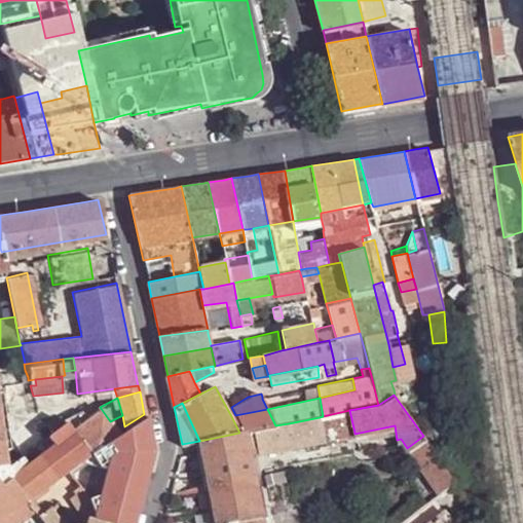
[(90,414),(84,404),(68,413),(62,417),(65,421),(67,420),(72,428),(90,414)]
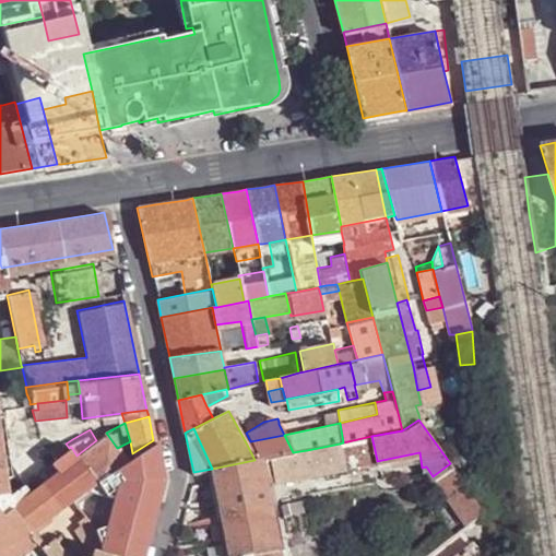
[(117,448),(106,433),(96,440),(77,456),(93,477),(125,458),(117,448)]
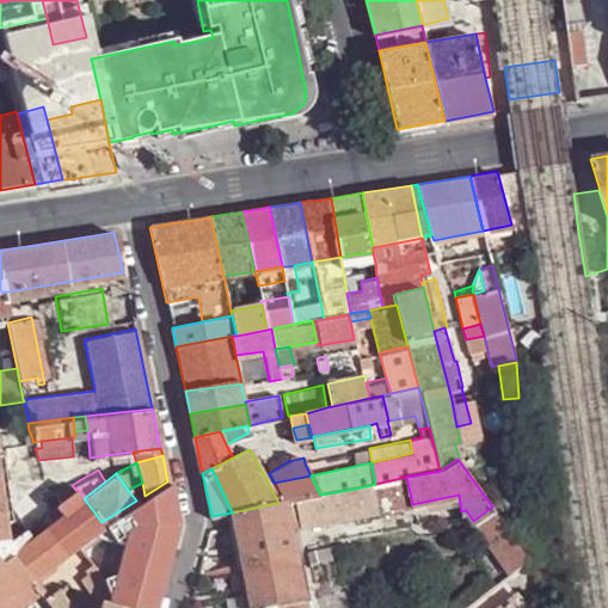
[(320,495),(311,476),(274,483),(269,484),(278,503),(284,502),(295,499),(320,495)]
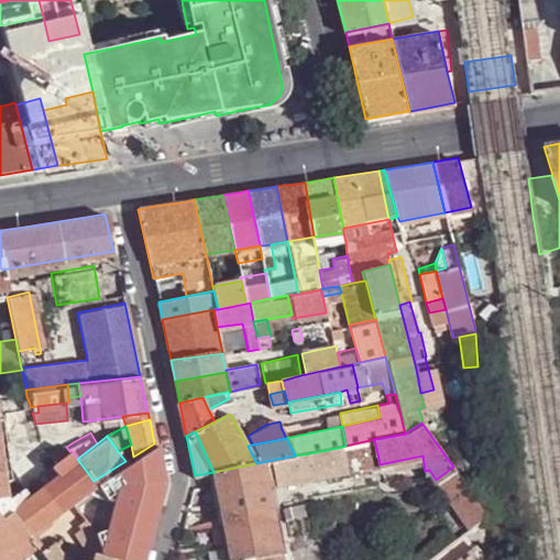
[(346,446),(342,447),(347,470),(380,463),(374,439),(346,446)]
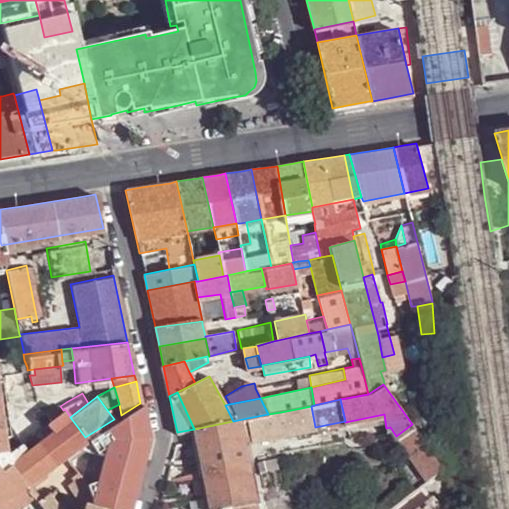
[(127,508),(147,436),(140,403),(121,415),(114,419),(85,437),(89,442),(87,450),(83,448),(77,453),(73,448),(62,455),(77,473),(84,481),(94,505),(94,507),(101,508),(127,508)]
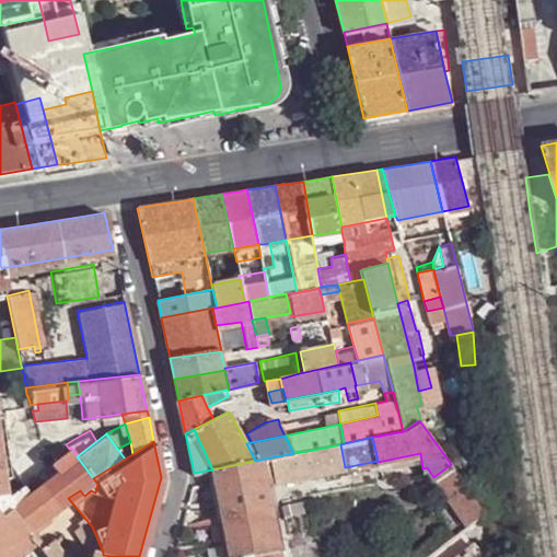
[(340,444),(308,451),(312,474),(345,467),(340,444)]
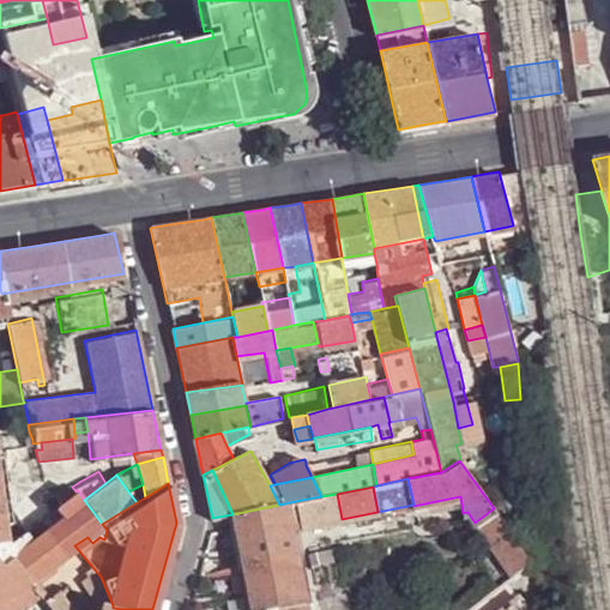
[(72,494),(67,488),(40,502),(47,513),(72,494)]
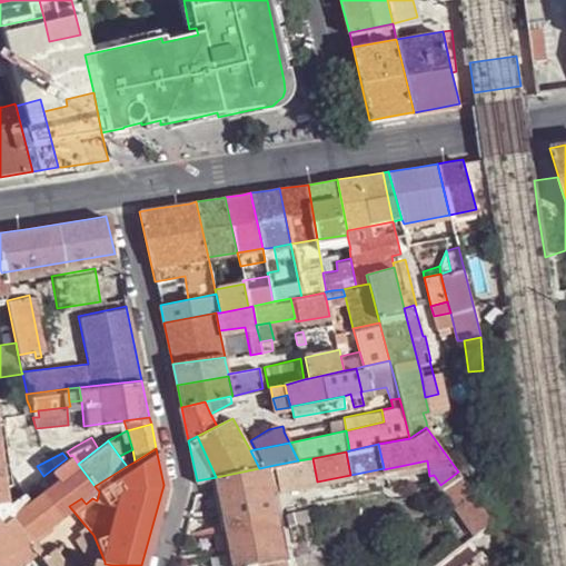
[(80,497),(95,486),(78,464),(72,455),(70,456),(67,458),(43,476),(38,480),(45,489),(45,490),(50,486),(53,485),(69,506),(81,498),(80,497)]
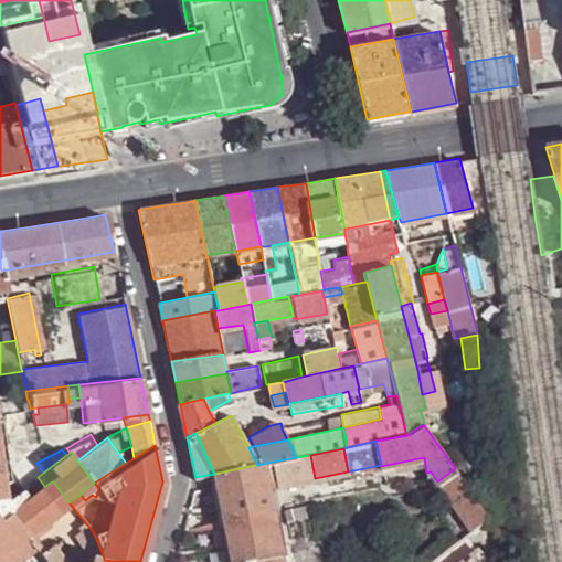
[(315,478),(310,455),(296,457),(273,462),(277,485),(315,478)]
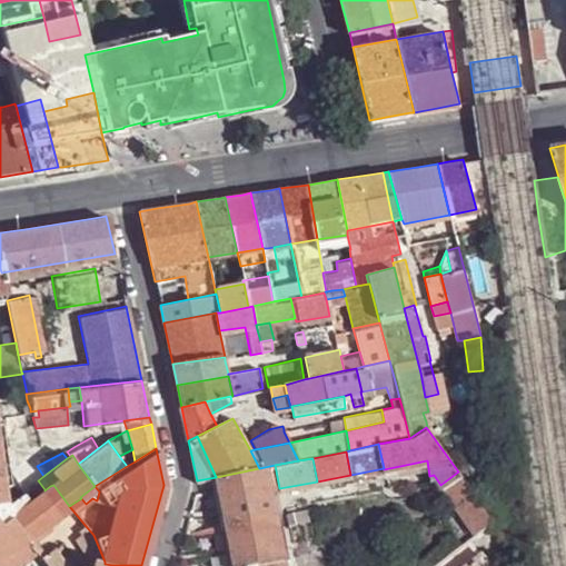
[(37,466),(33,463),(18,470),(30,486),(38,480),(43,476),(37,466)]
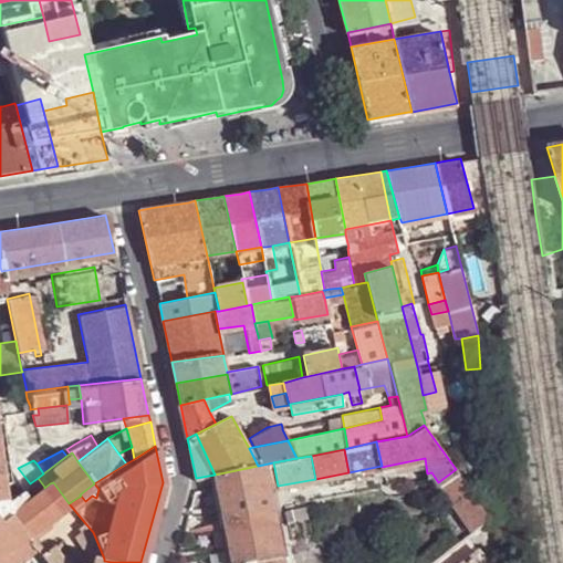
[(266,475),(263,465),(258,466),(215,475),(217,485),(266,475)]
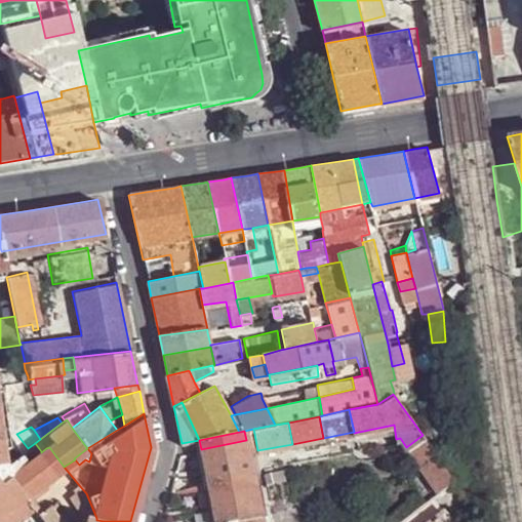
[(453,477),(423,435),(406,447),(438,490),(453,477)]
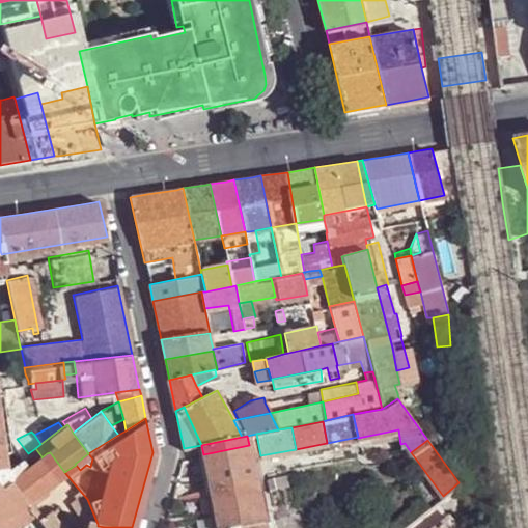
[(204,462),(205,468),(251,457),(249,445),(203,454),(204,462)]
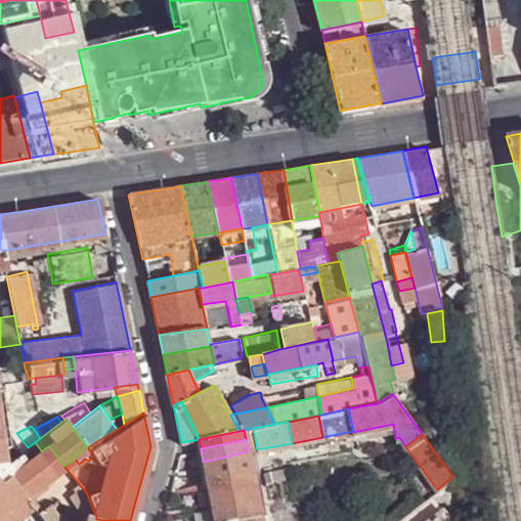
[(63,466),(49,446),(46,447),(41,451),(41,450),(34,456),(27,461),(8,475),(9,476),(24,495),(63,466)]
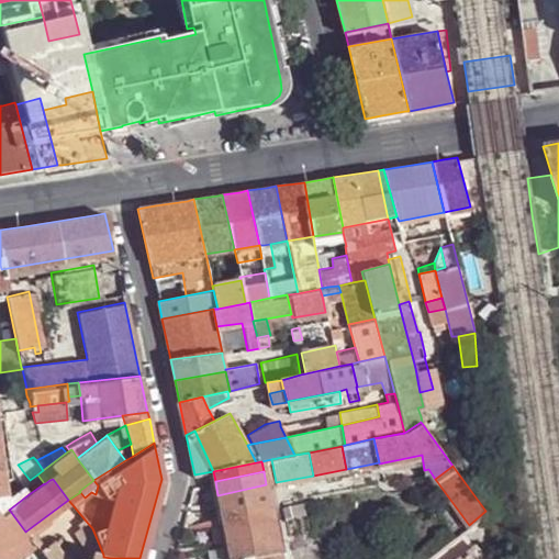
[(36,489),(30,480),(22,485),(29,494),(36,489)]
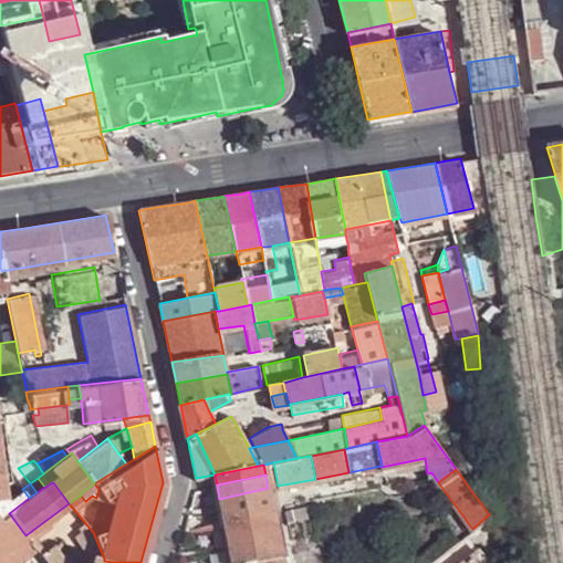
[(268,488),(219,499),(223,522),(273,513),(268,488)]
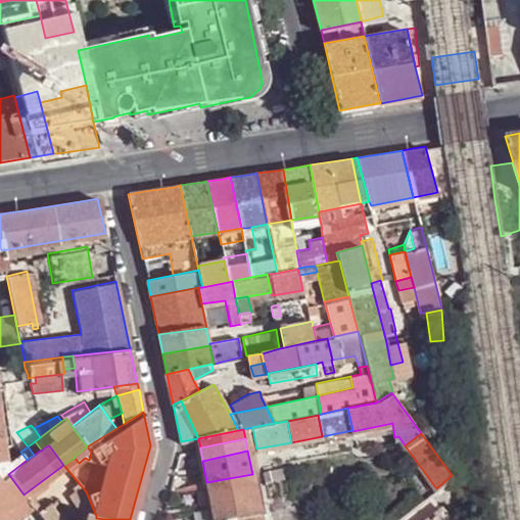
[(27,460),(20,452),(5,463),(0,467),(0,475),(2,478),(2,479),(9,475),(8,474),(27,460)]
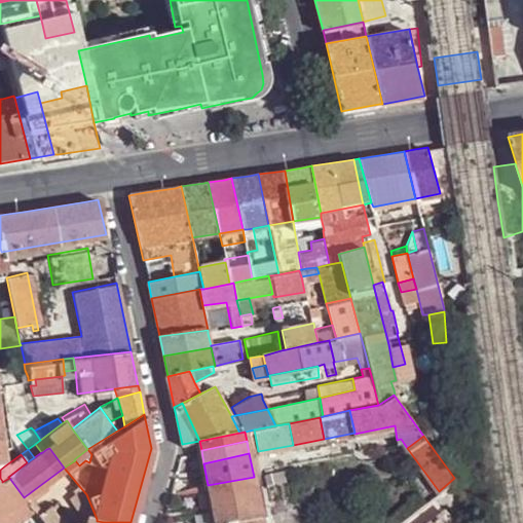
[(271,483),(274,483),(284,482),(282,469),(269,472),(271,483)]
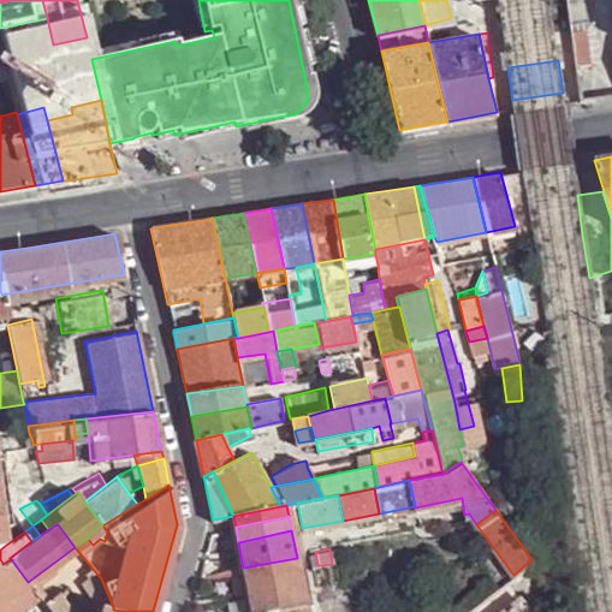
[(297,558),(243,568),(244,572),(248,592),(302,581),(299,568),(297,558)]
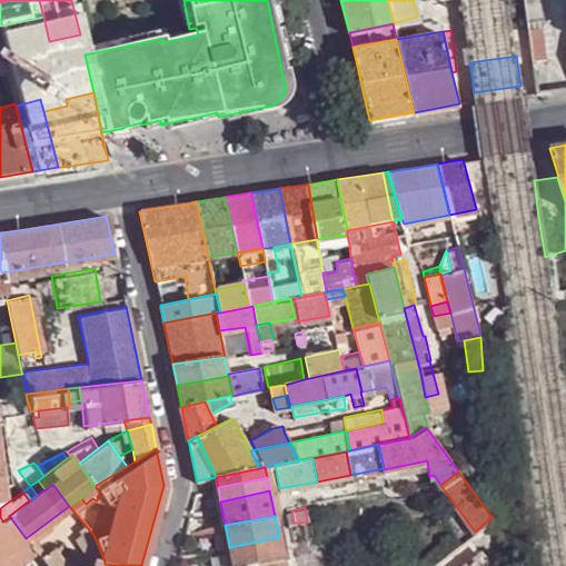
[(26,538),(10,517),(2,522),(2,520),(0,522),(0,565),(12,565),(35,550),(26,538)]
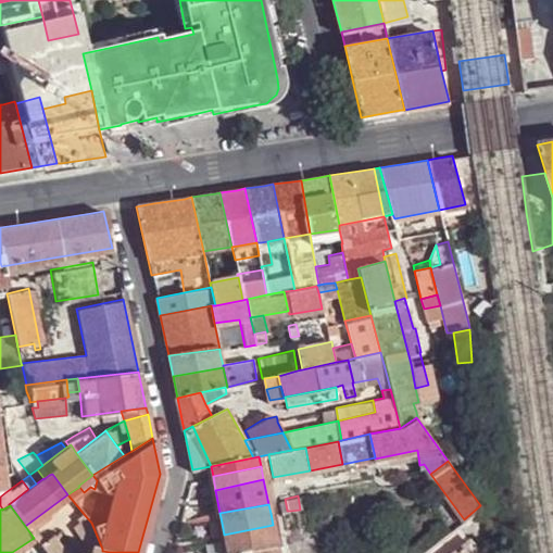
[(102,549),(91,523),(84,515),(74,524),(82,543),(89,545),(102,549)]
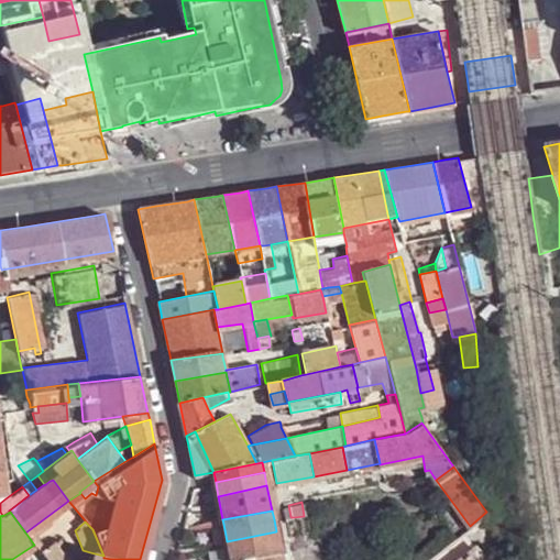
[(227,541),(223,524),(212,526),(215,544),(227,541)]
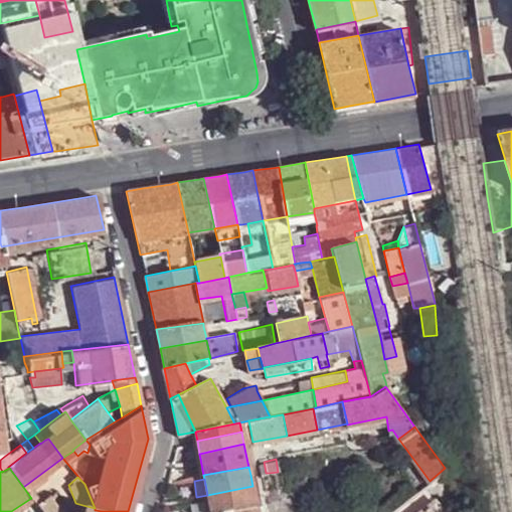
[(377,511),(391,511),(415,493),(406,483),(374,510),(377,511)]
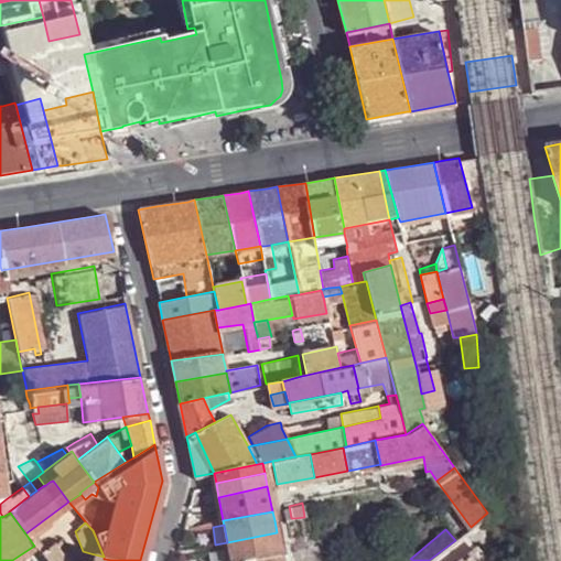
[(111,560),(104,559),(104,557),(90,553),(88,560),(67,560),(55,530),(34,546),(46,560),(111,560)]
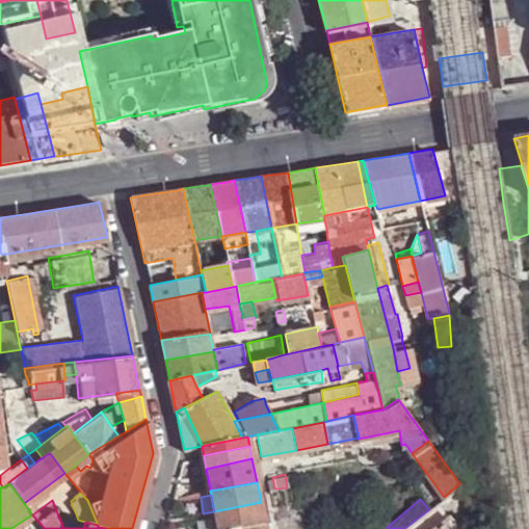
[(261,502),(214,511),(216,518),(217,528),(239,528),(265,524),(261,502)]
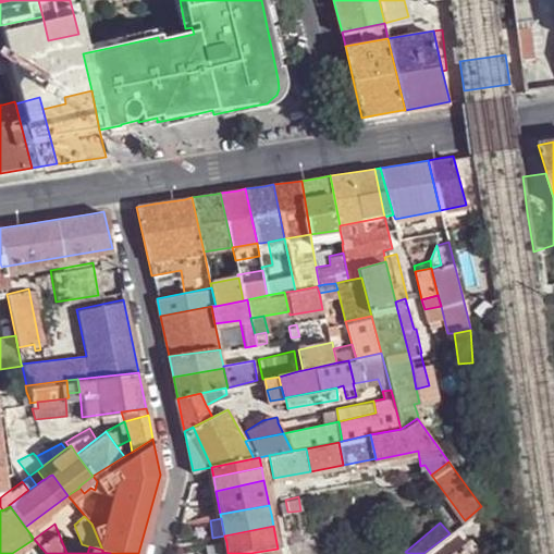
[(479,553),(468,541),(452,553),(443,553),(440,549),(432,553),(479,553)]
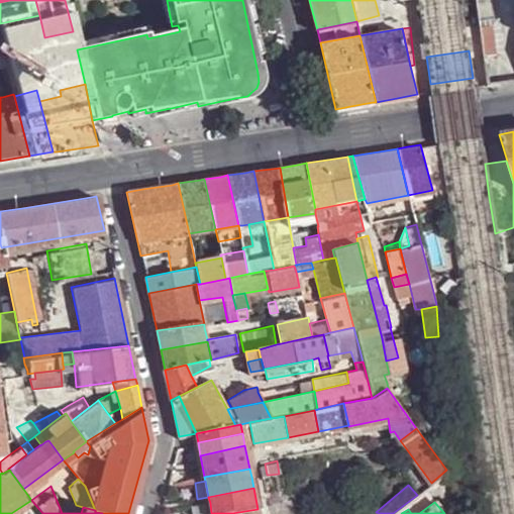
[(211,513),(210,503),(199,505),(200,513),(211,513)]
